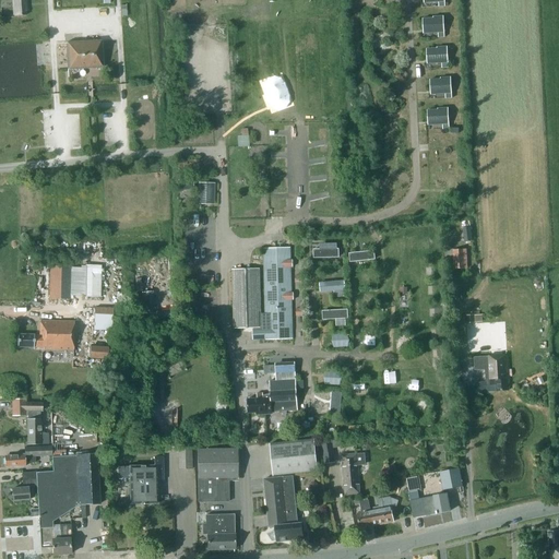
[(28,11),(26,0),(11,0),(13,16),(25,15),(25,11),(28,11)]
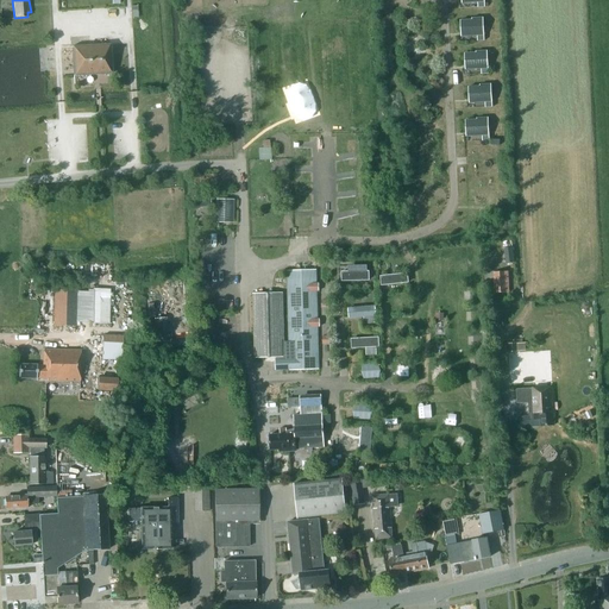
[(483,36),(483,19),(471,19),(472,20),(460,22),(460,33),(466,33),(466,36),(483,36)]
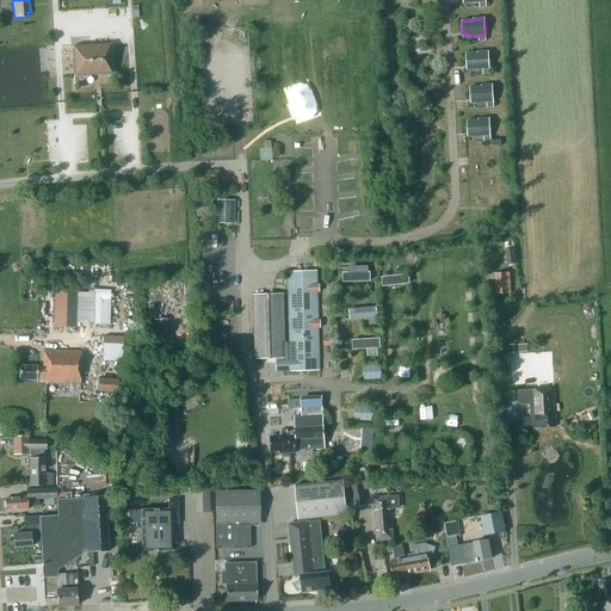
[(111,74),(110,45),(71,48),(72,48),(74,76),(111,74)]
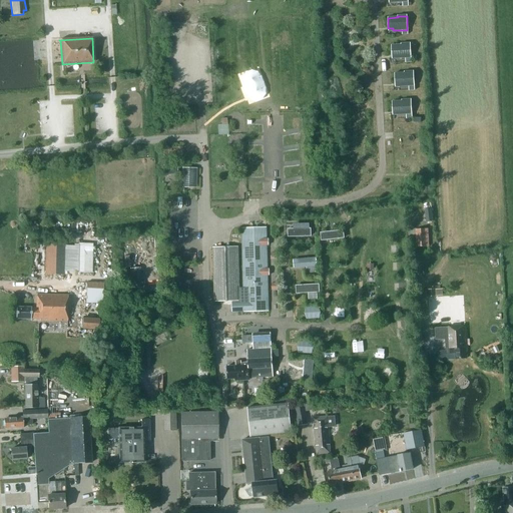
[(396,55),(397,58),(411,57),(410,44),(401,44),(401,45),(391,46),(392,56),(396,55)]
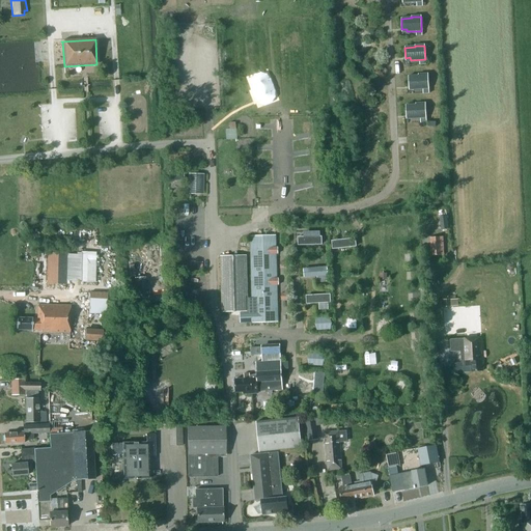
[(414,86),(414,89),(428,89),(427,75),(418,75),(418,76),(408,77),(409,87),(414,86)]
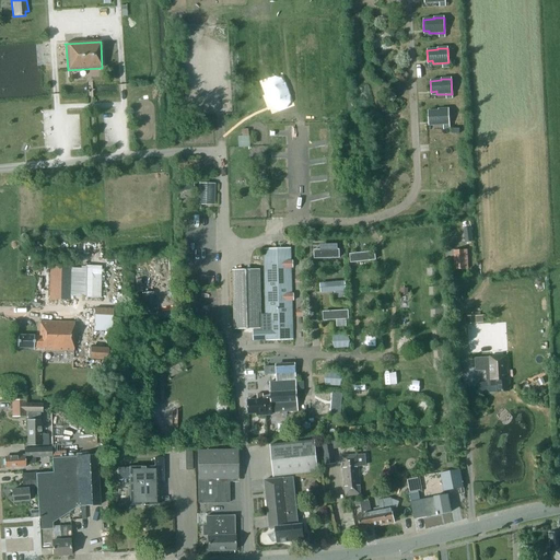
[(433,125),(448,125),(448,109),(438,109),(438,111),(428,112),(428,123),(433,123),(433,125)]
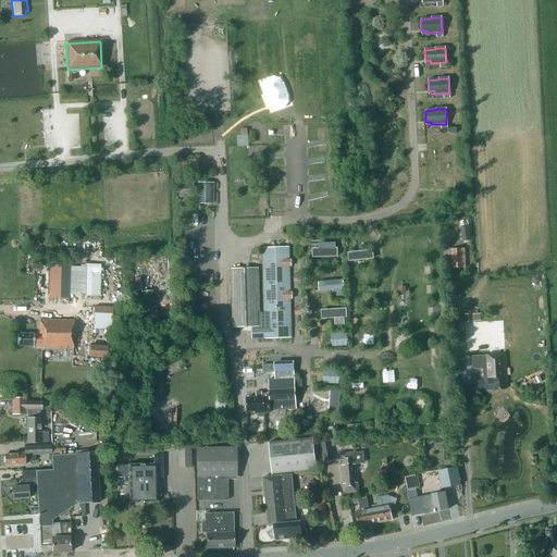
[(238,146),(249,146),(249,128),(242,128),(242,135),(238,135),(238,146)]
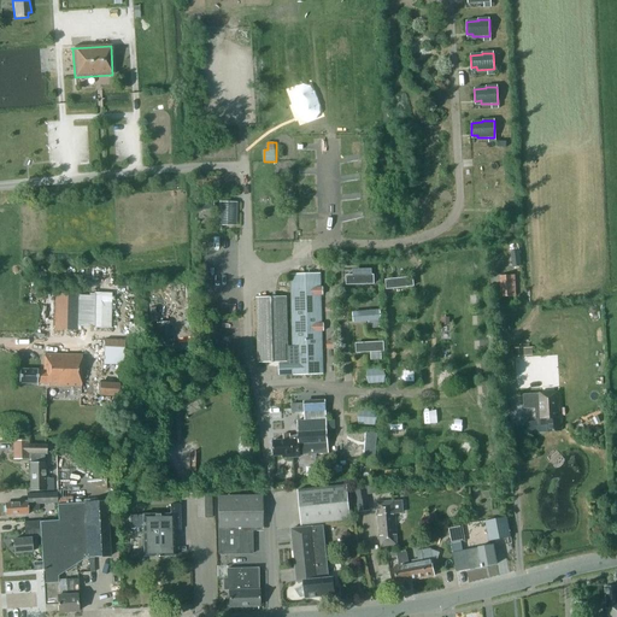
[(197,210),(213,210),(213,199),(197,199),(197,210)]
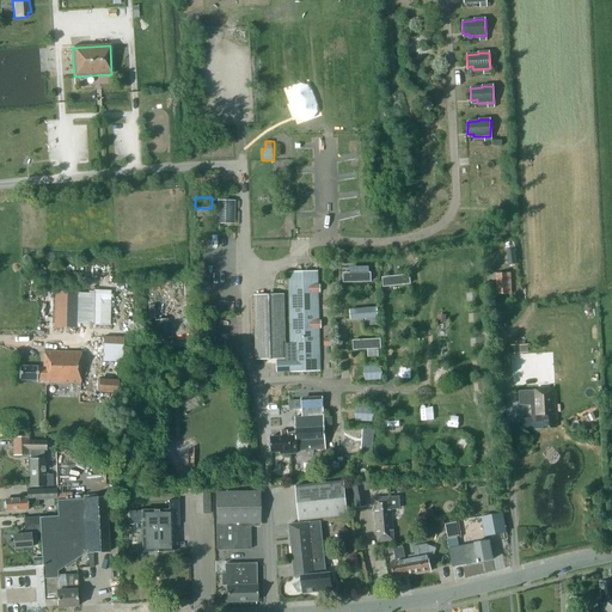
[(216,201),(216,212),(219,212),(219,224),(231,224),(231,218),(234,218),(234,201),(216,201)]
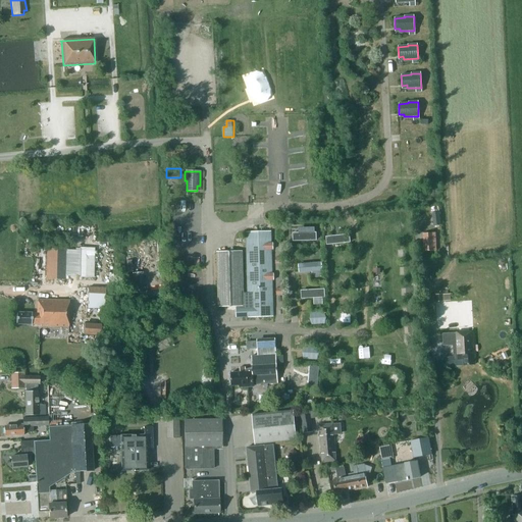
[(431,211),(433,225),(441,224),(439,210),(431,211)]
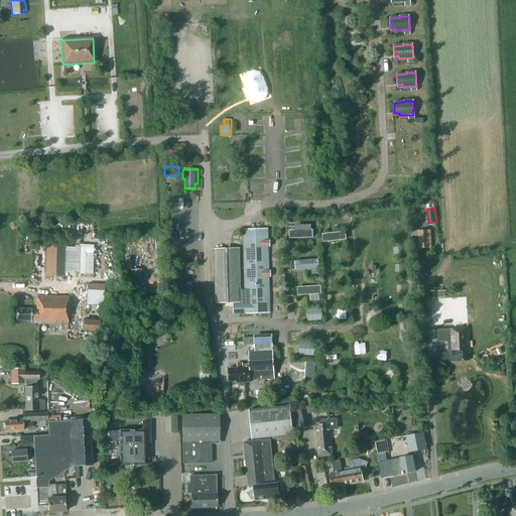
[(310,224),(295,225),(295,229),(289,229),(289,238),(313,237),(313,229),(310,229),(310,224)]
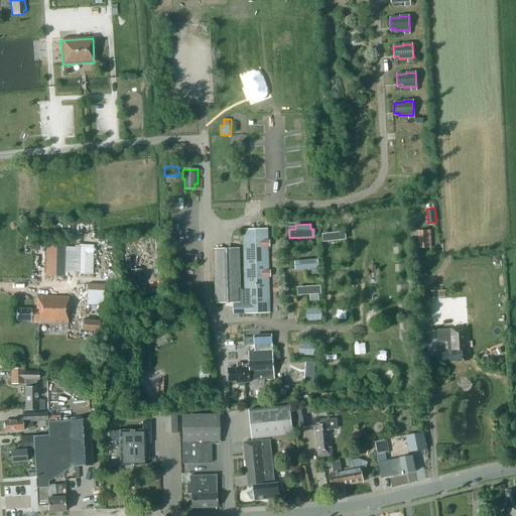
[(245,313),(245,314),(269,313),(268,277),(270,277),(270,271),(268,271),(268,247),(270,247),(269,241),(267,241),(267,229),(243,230),(244,296),(244,304),(237,305),(234,305),(232,305),(233,313),(245,313)]
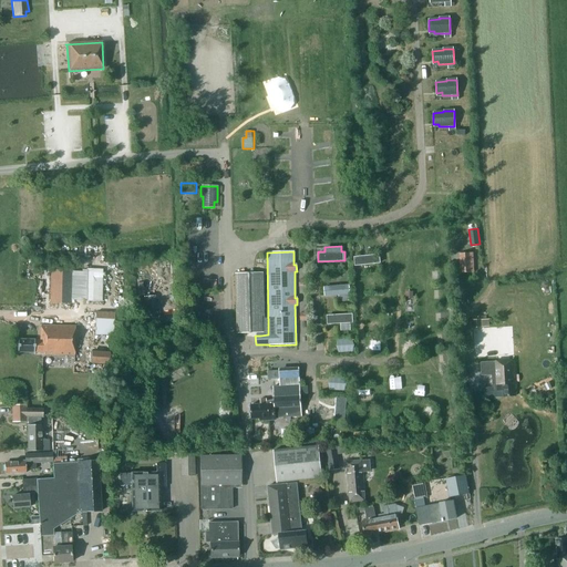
[(459,254),(460,274),(473,272),(473,253),(459,254)]
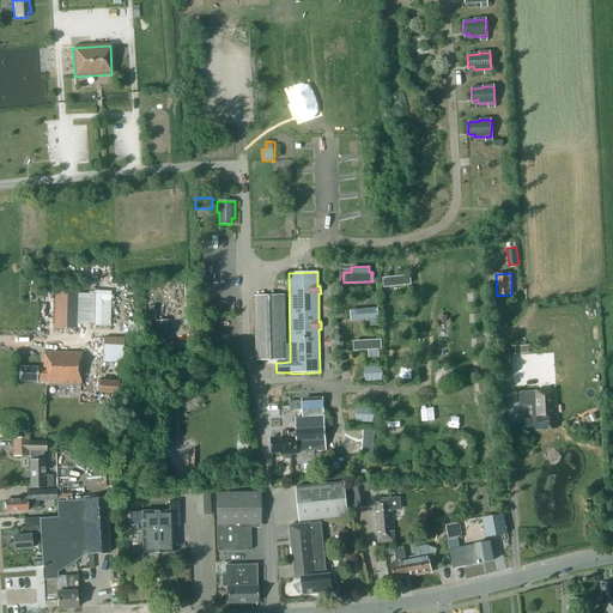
[(54,328),(77,328),(78,292),(54,292),(54,328)]
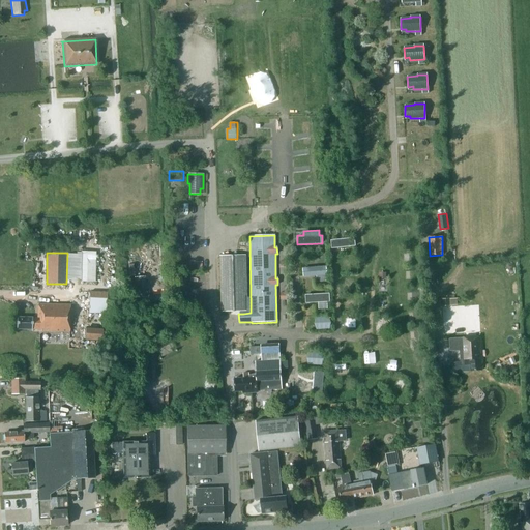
[(81,282),(95,282),(96,282),(96,275),(96,254),(81,253),(81,282)]
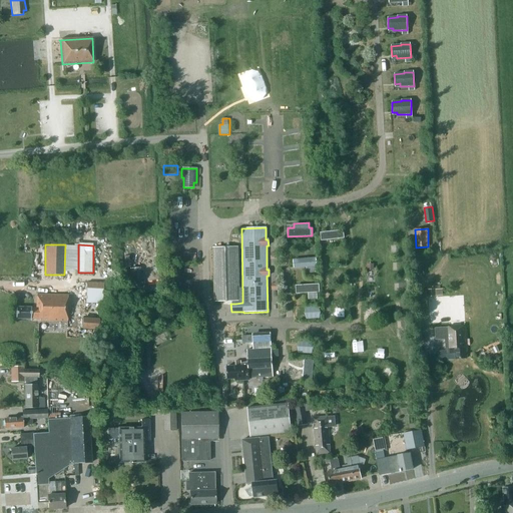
[(239,302),(237,247),(226,247),(212,248),(214,302),(232,302),(232,304),(235,304),(235,302),(239,302)]
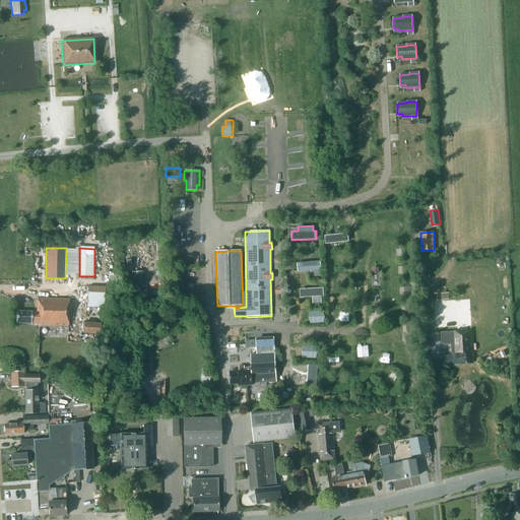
[(321,269),(321,260),(297,262),(298,271),(310,270),(311,277),(320,276),(319,269),(321,269)]
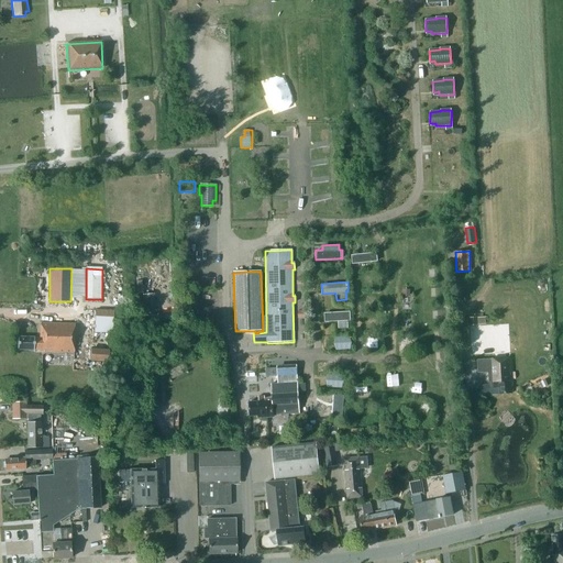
[(156,293),(144,294),(145,316),(157,316),(156,293)]
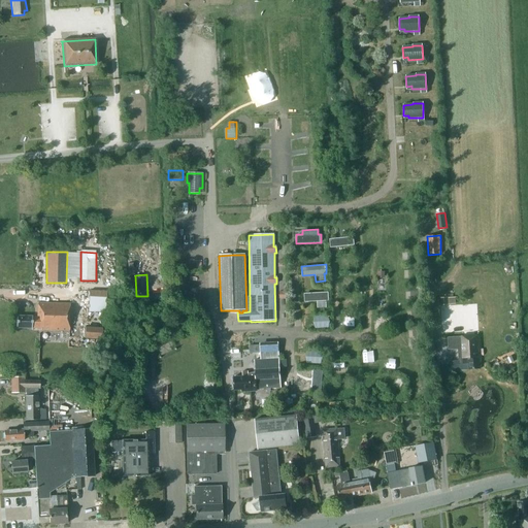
[(90,290),(90,311),(107,311),(108,291),(90,290)]
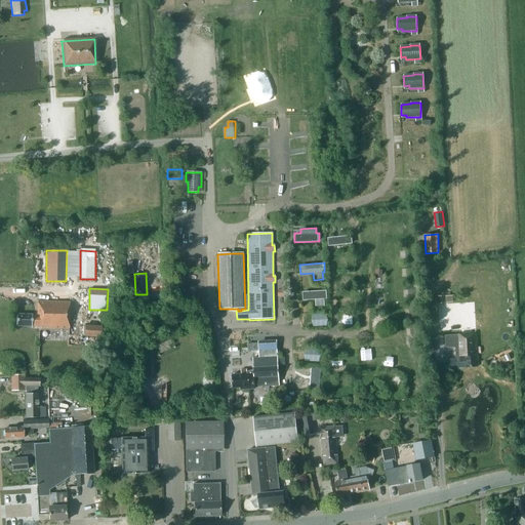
[(327,298),(326,290),(303,291),(303,299),(315,299),(315,307),(324,306),(324,298),(327,298)]
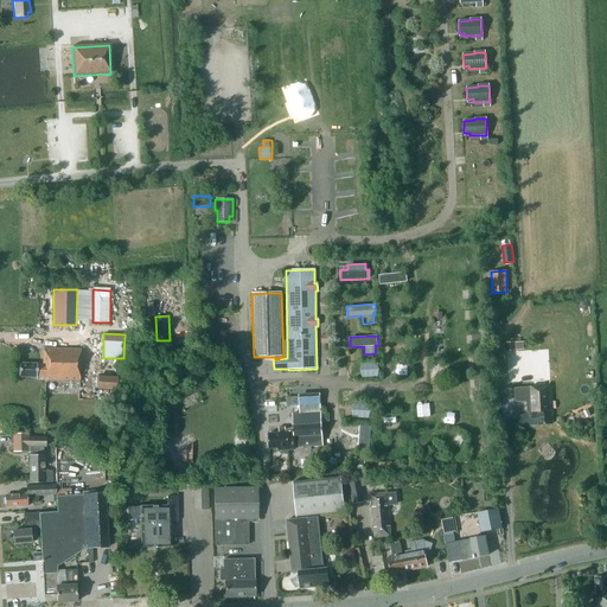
[(43,349),(43,364),(18,364),(18,377),(48,377),(48,379),(80,379),(80,349),(43,349)]
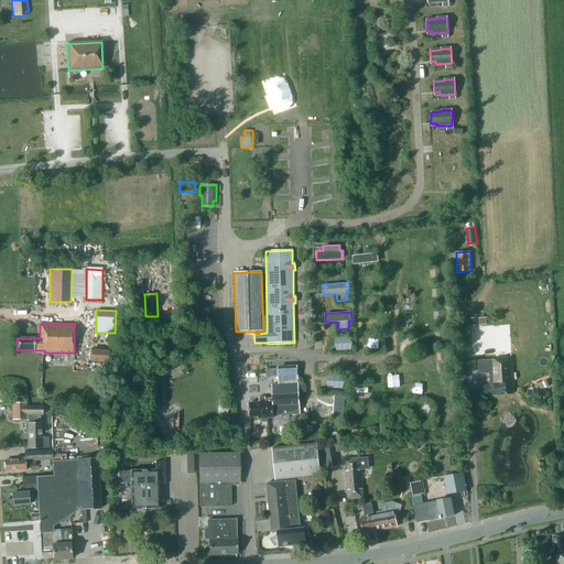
[(353,337),(336,337),(336,345),(345,345),(345,349),(353,349),(353,337)]
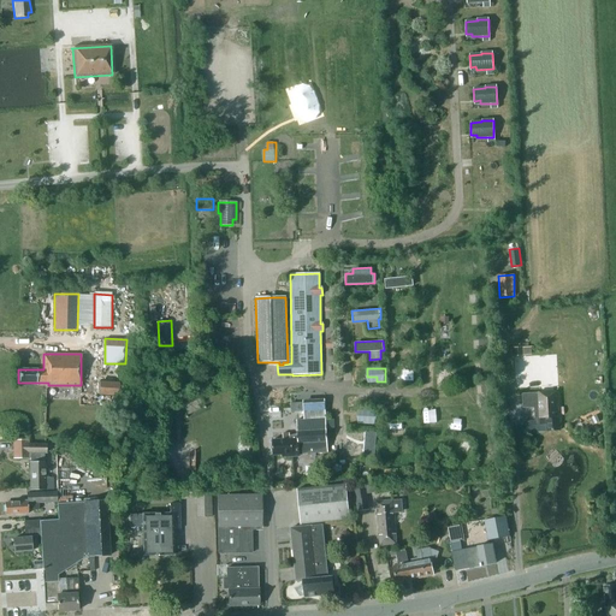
[(99,396),(118,397),(119,383),(100,381),(99,396)]
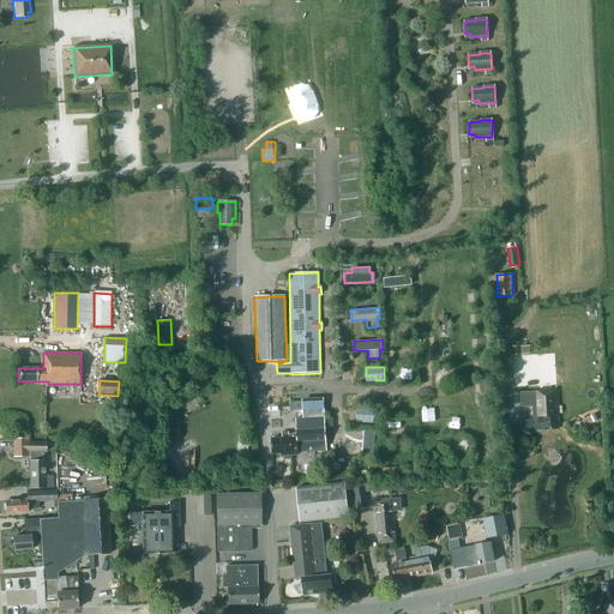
[(559,428),(557,390),(534,391),(535,411),(534,411),(535,423),(546,422),(546,429),(559,428)]
